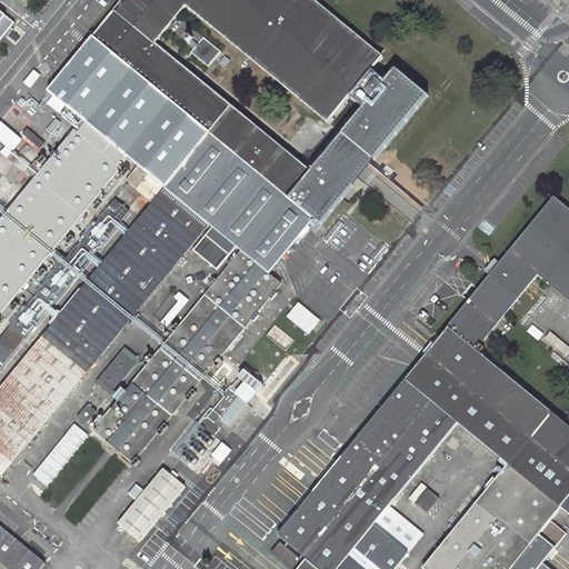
[(317,232),(322,226),(360,180),(370,168),(430,96),(393,66),(383,78),(372,69),(383,56),(315,0),(120,0),(91,36),(47,89),(53,96),(48,102),(59,111),(66,103),(88,121),(78,132),(72,129),(0,216),(0,315),(91,205),(97,210),(129,170),(121,165),(128,156),(139,166),(127,181),(152,201),(0,386),(0,477),(208,223),(212,227),(193,250),(217,269),(237,246),(241,250),(217,280),(215,278),(209,286),(210,287),(179,326),(176,323),(171,328),(175,331),(153,358),(150,355),(143,362),(147,366),(126,391),(121,388),(113,397),(118,400),(103,419),(99,416),(95,421),(97,428),(96,430),(136,465),(138,461),(132,457),(157,429),(161,433),(167,427),(162,423),(186,397),(190,400),(196,393),(191,389),(213,362),(218,366),(221,361),(218,358),(252,318),(253,320),(258,316),(256,315),(269,298),(271,299),(276,295),(273,292),(281,283),(268,273),(308,225),(317,232)]
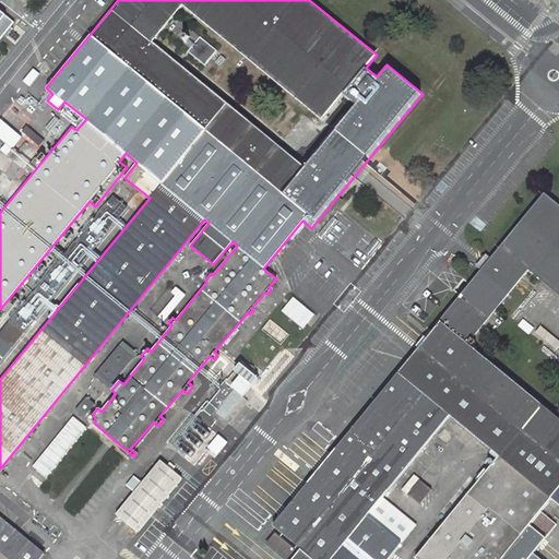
[(0,36),(14,20),(0,8),(0,36)]
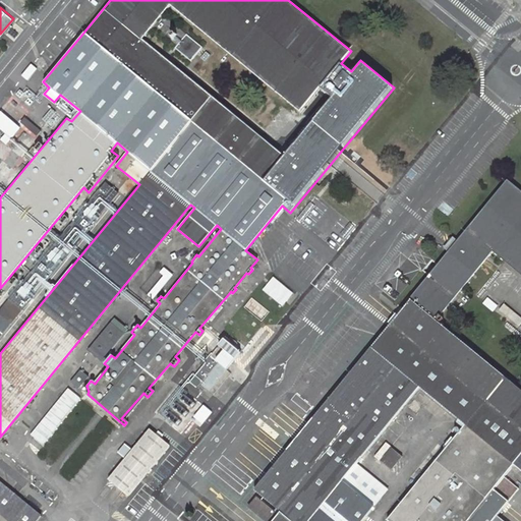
[(37,68),(32,64),(21,75),(27,80),(37,68)]
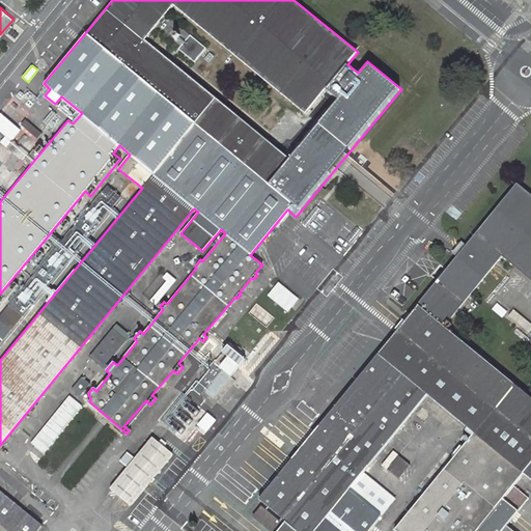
[(21,129),(0,113),(0,131),(5,136),(1,142),(7,146),(21,129)]
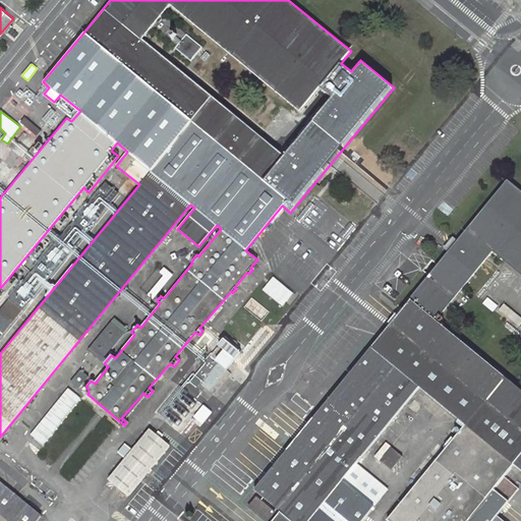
[(0,336),(119,193),(105,182),(0,307),(0,336)]
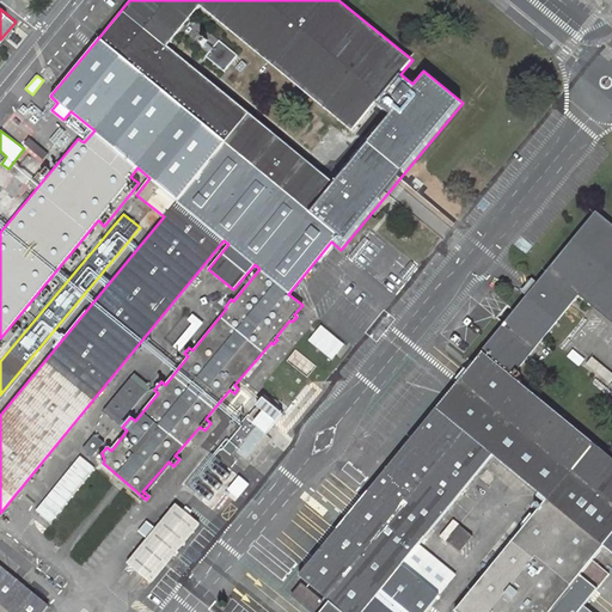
[(493,457),(546,501),(454,611),(579,611),(583,606),(609,576),(591,562),(604,546),(611,552),(611,460),(508,375),(611,250),(611,226),(598,215),(540,285),(530,298),(518,312),(506,326),(473,365),(298,577),(330,604),(323,611),(427,611),(439,598),(402,568),(420,545),(493,457)]
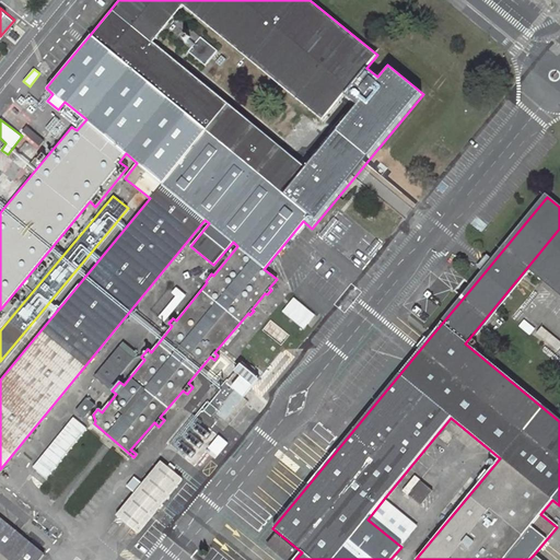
[(72,236),(69,233),(63,240),(67,243),(72,236)]
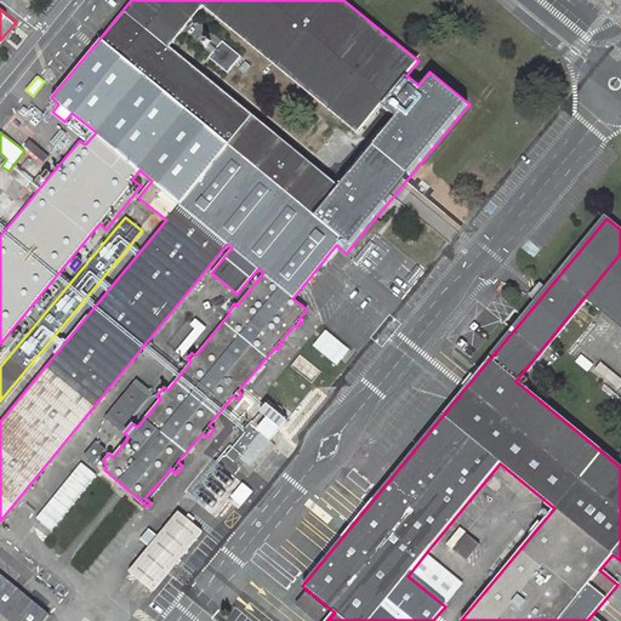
[(189,325),(194,329),(176,351),(182,355),(205,328),(195,319),(189,325)]
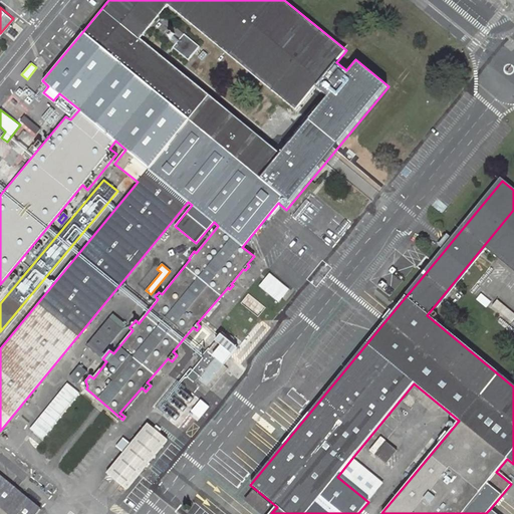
[(270,273),(260,286),(280,302),(290,289),(270,273)]
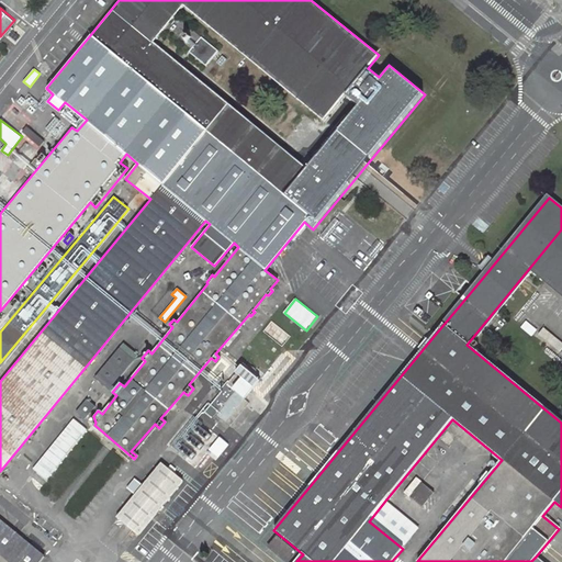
[(110,390),(137,357),(123,344),(94,377),(110,390)]
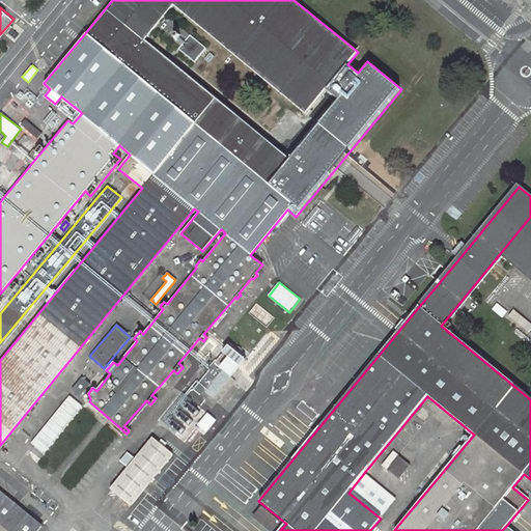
[(224,342),(217,351),(223,356),(229,347),(224,342)]
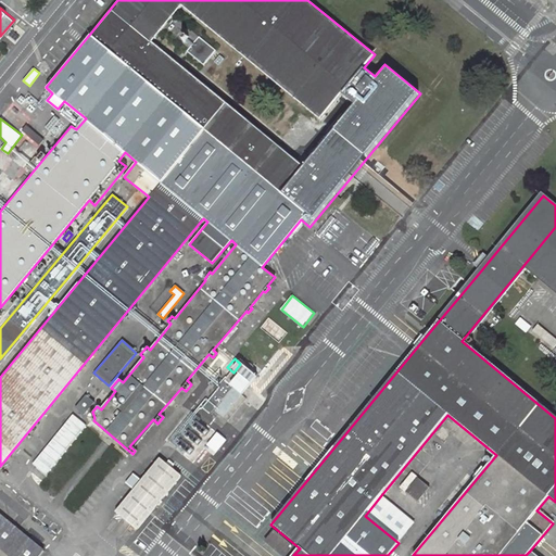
[(260,374),(242,361),(240,364),(234,373),(228,378),(224,375),(219,380),(224,383),(205,407),(214,415),(216,412),(229,421),(249,399),(243,394),(260,374)]
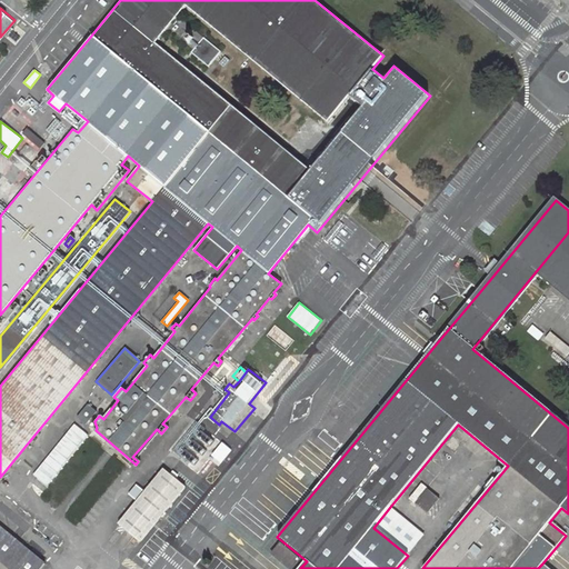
[(97,410),(88,403),(78,416),(87,422),(97,410)]
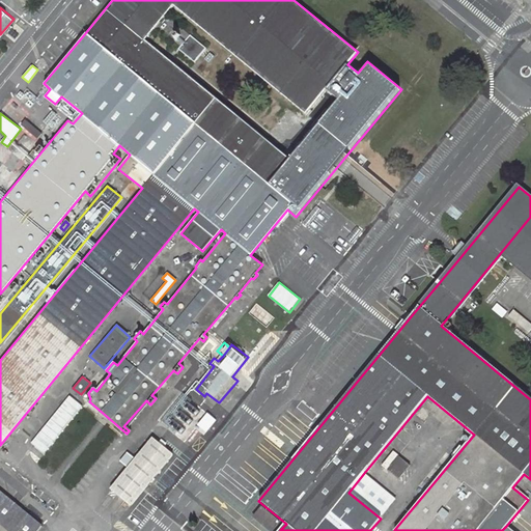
[(83,407),(70,396),(31,443),(45,454),(83,407)]
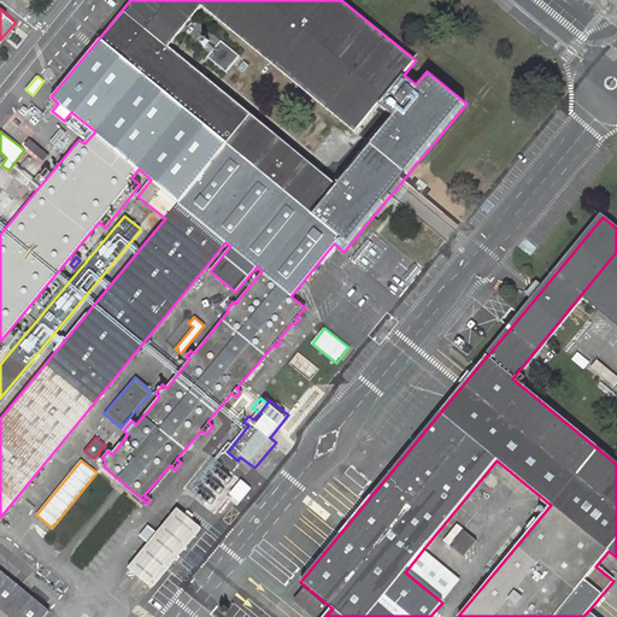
[(206,528),(182,509),(134,569),(158,588),(206,528)]
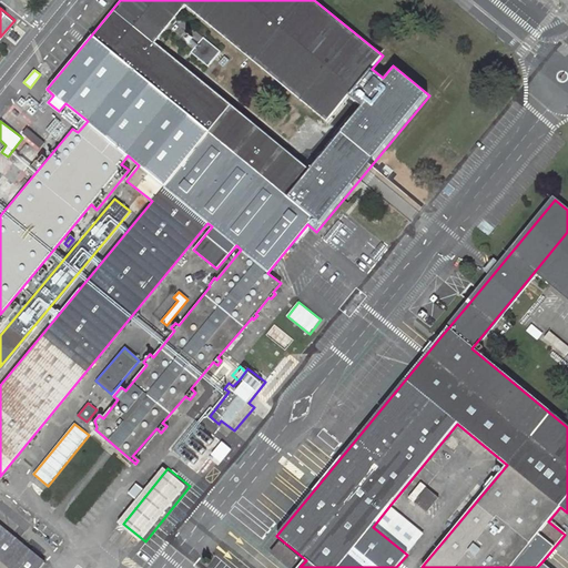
[(415,501),(426,510),(436,498),(425,489),(415,501)]
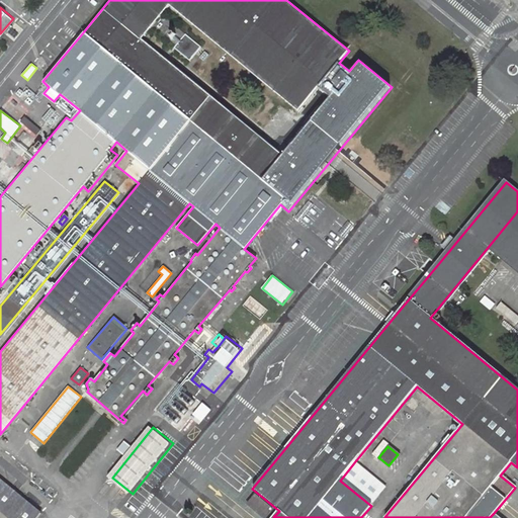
[(386,488),(355,461),(340,481),(371,506),(386,488)]
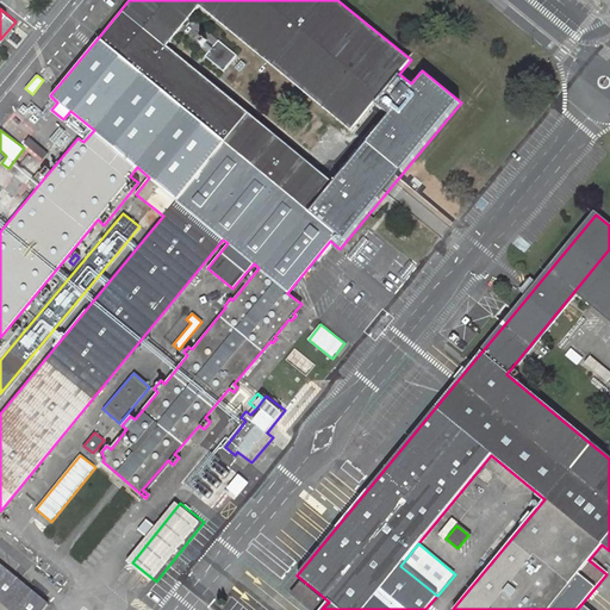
[(0,596),(17,609),(57,609),(60,608),(0,560),(0,596)]
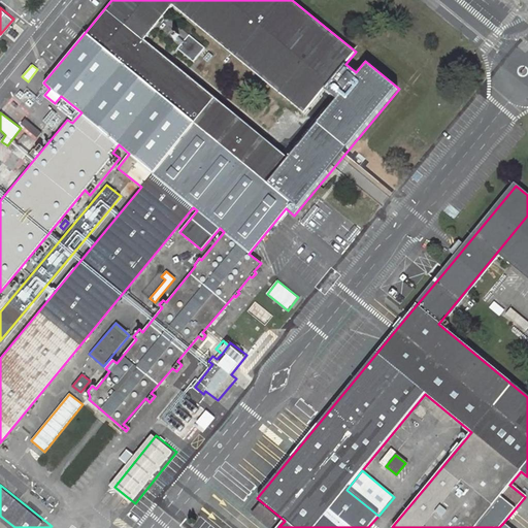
[(274,527),(281,522),(261,506),(252,516),(266,527),(274,527)]
